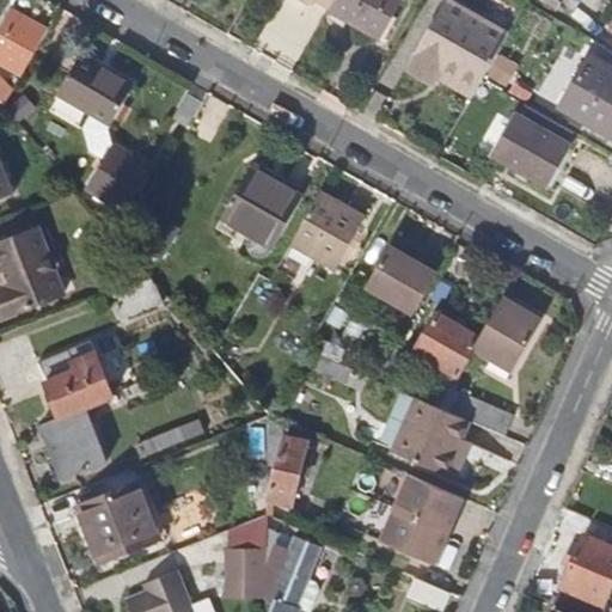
[(404,0),(336,0),(332,7),(384,37),(404,0)]
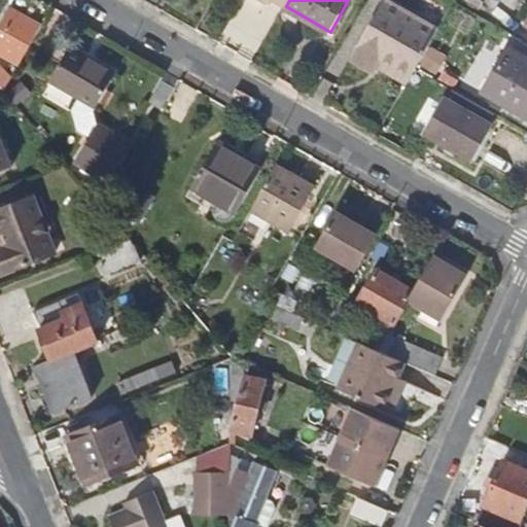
[(386,0),(364,42),(385,54),(389,44),(422,62),(449,14),(421,0),(386,0)]
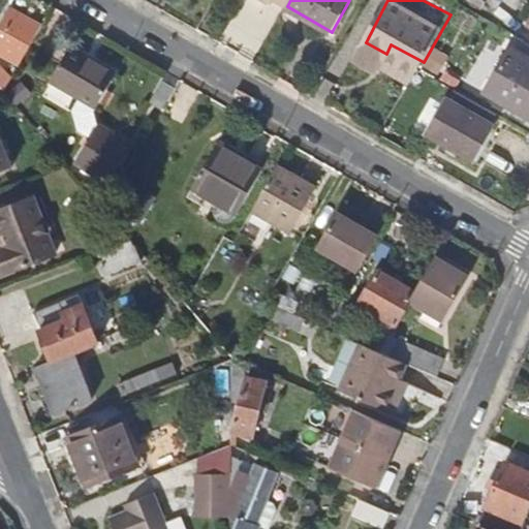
[(0,56),(14,66),(38,27),(11,10),(1,30),(0,29),(0,56)]
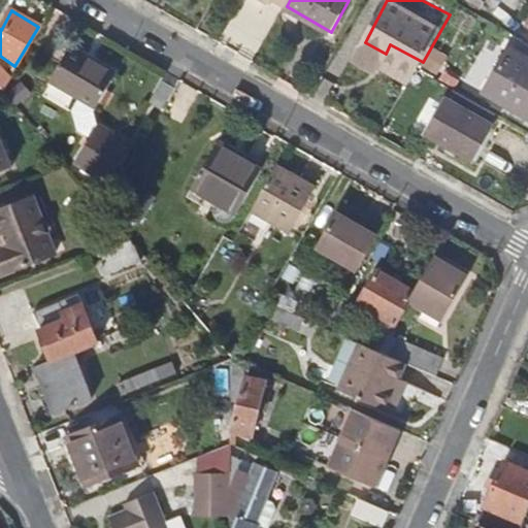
[(386,54),(418,71),(420,68),(423,62),(390,44),(386,54)]
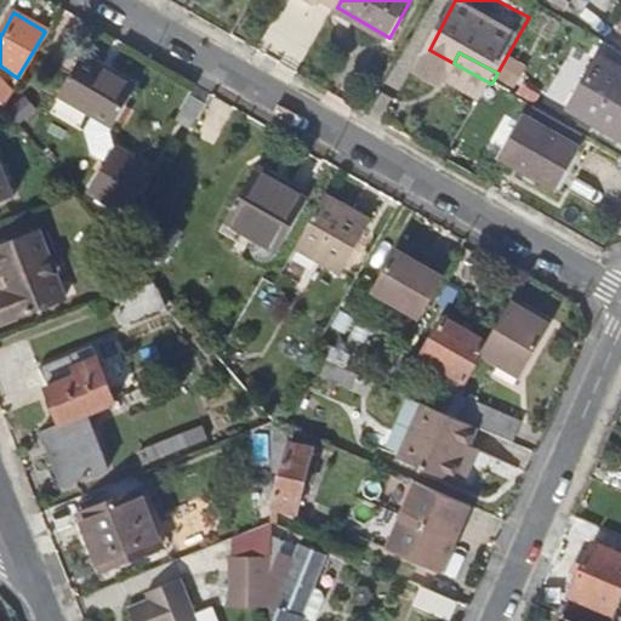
[(91,193),(107,201),(134,216),(158,172),(115,148),(113,126),(137,86),(81,55),(58,93),(95,115),(85,131),(89,153),(108,164),(91,193)]
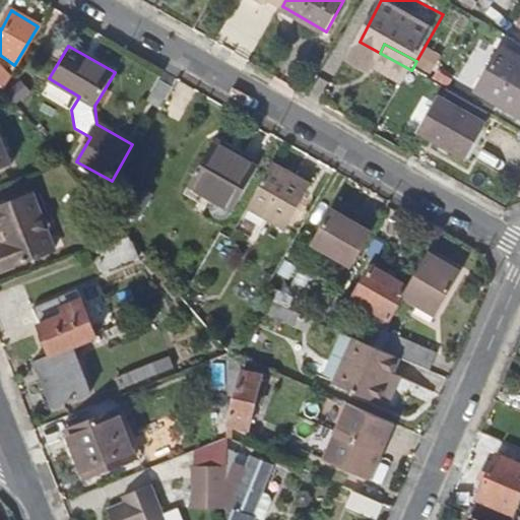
[(519,55),(503,46),(477,89),(519,115),(519,55)]
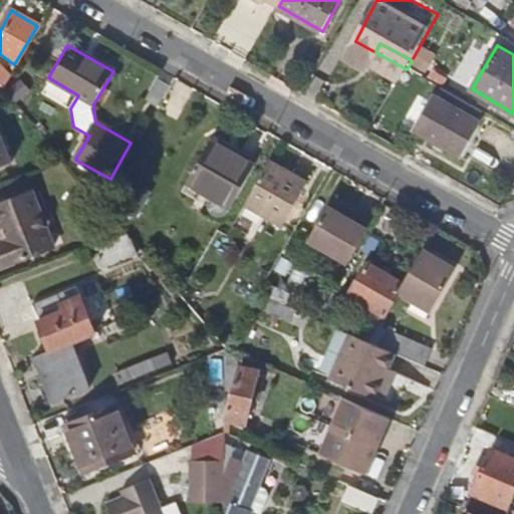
[(419,130),(462,155),(480,122),(438,98),(419,130)]
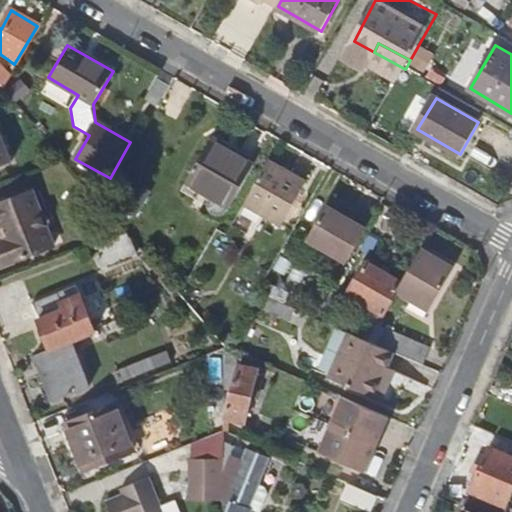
[(0,168),(14,163),(0,129),(0,168)]
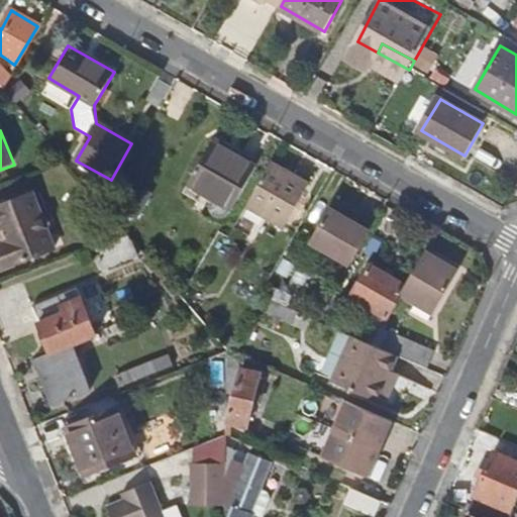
[(188,182),(214,196),(212,200),(210,204),(211,208),(212,211),(215,214),(219,215),(223,215),(226,213),(229,210),(231,206),(256,164),(212,139),(188,182)]
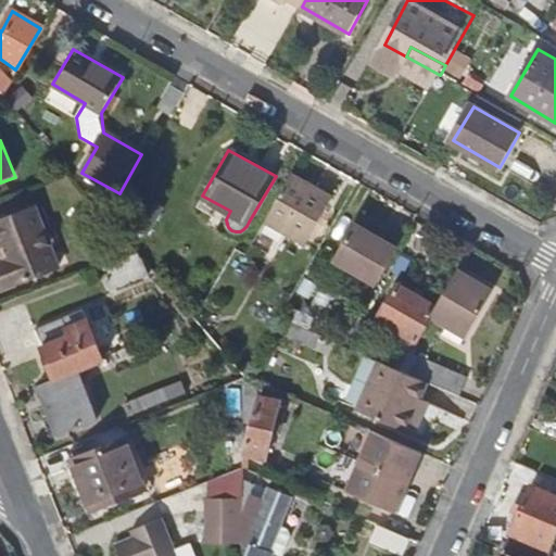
[(331,197),(291,174),(265,219),(305,243),(331,197)]
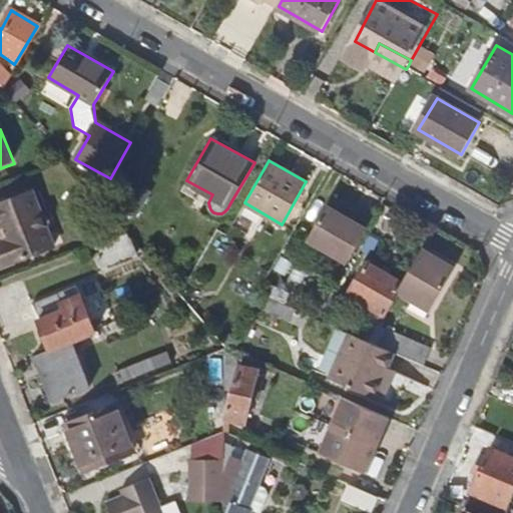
[(107,182),(110,178),(88,166),(86,170),(107,182)]
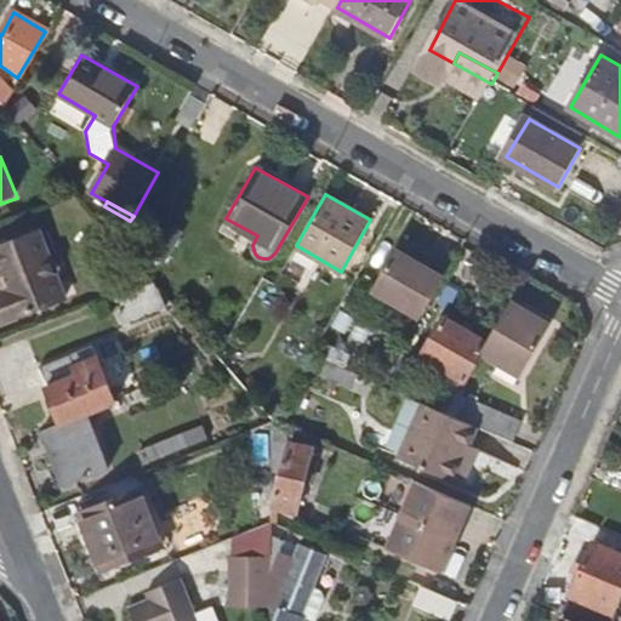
[(40,231),(0,248),(0,261),(11,290),(5,292),(0,294),(0,297),(10,324),(69,298),(40,231)]
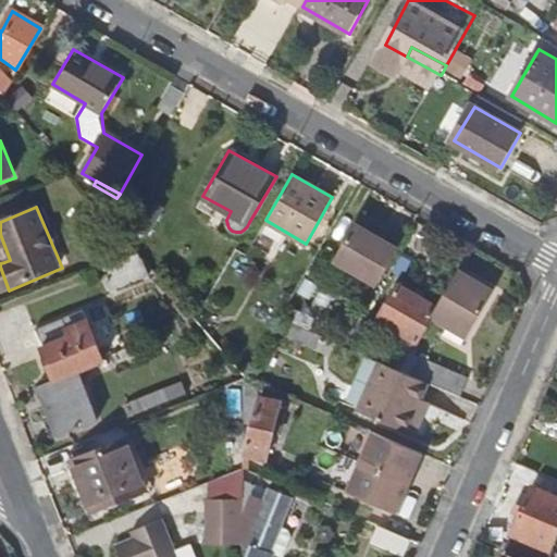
[(367,281),(375,286),(398,247),(355,222),(325,273),(359,292),(367,281)]
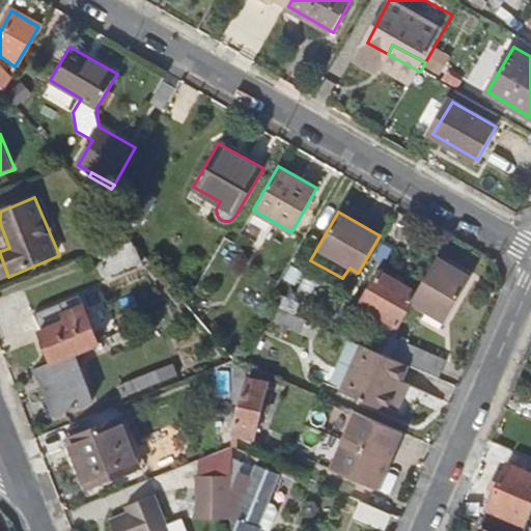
[(0,240),(4,250),(9,248),(0,223),(0,240)]
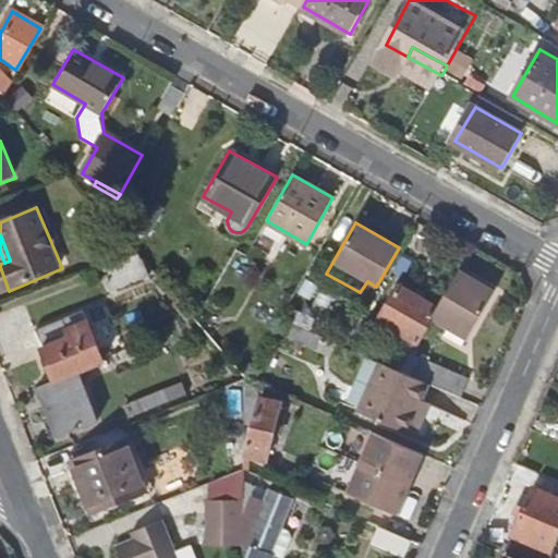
[(111,289),(148,274),(137,250),(107,263),(111,275),(107,278),(111,289)]
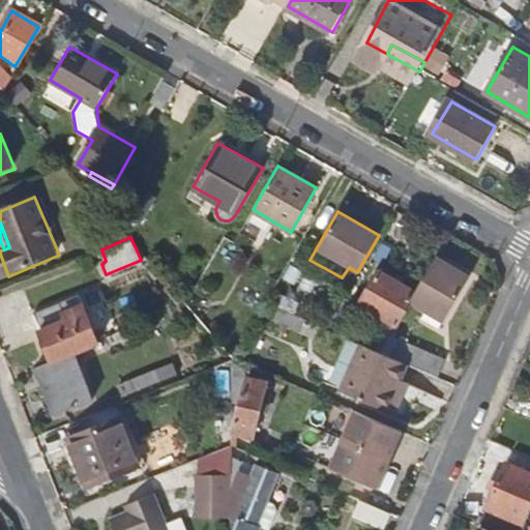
[(130,237),(141,260),(148,257),(130,237)]
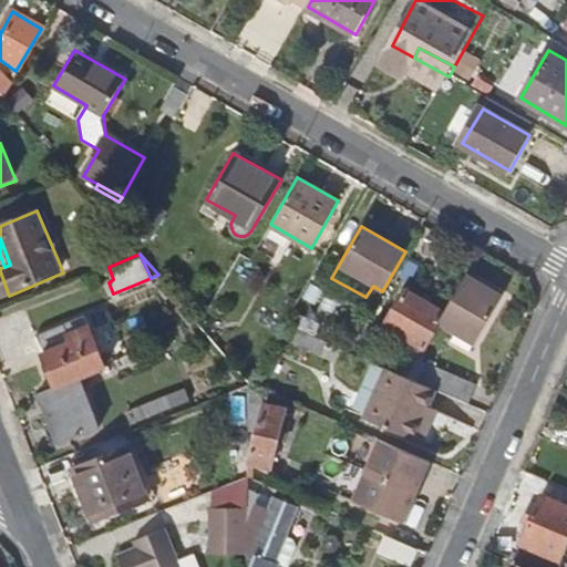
[(500,296),(466,275),(443,311),(436,322),(471,342),(500,296)]
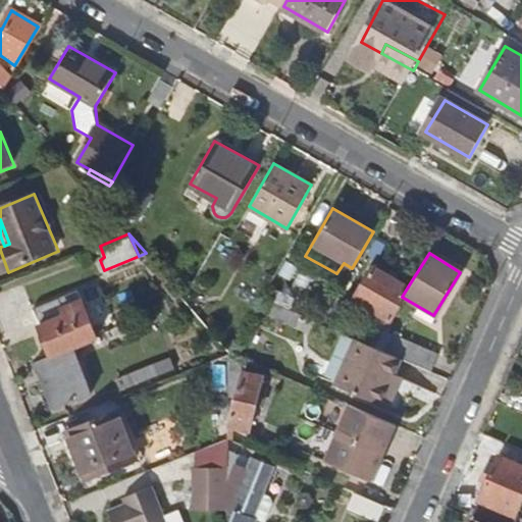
[(352,297),(388,319),(402,297),(408,286),(372,264),(352,297)]
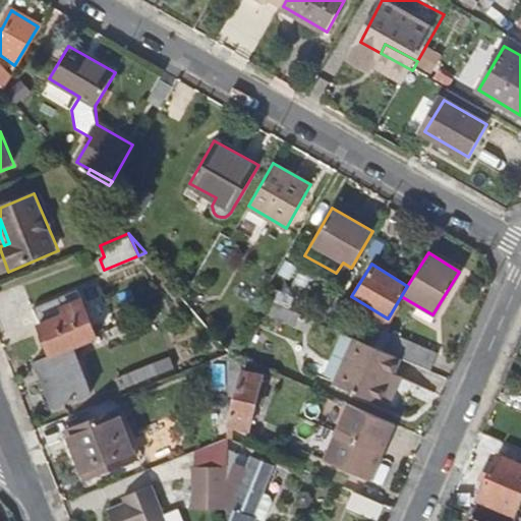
[(98,336),(78,290),(35,309),(54,355),(75,345),(98,336)]
